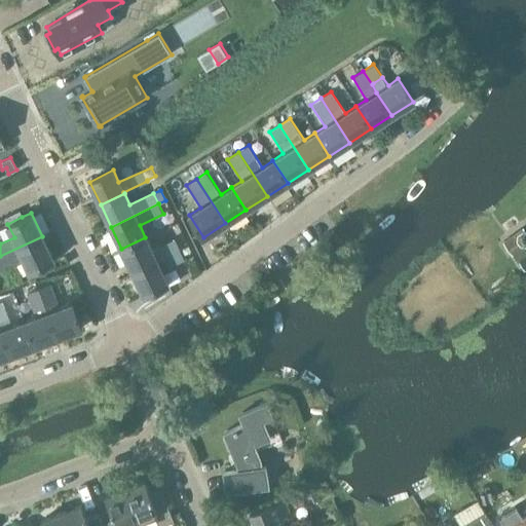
[(501,239),(510,251),(525,239),(525,231),(522,226),(501,239)]
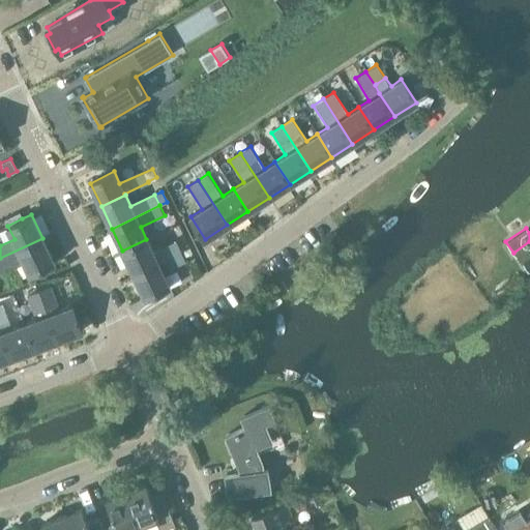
[(42,238),(0,258),(0,269),(2,273),(25,262),(30,272),(54,261),(42,238)]
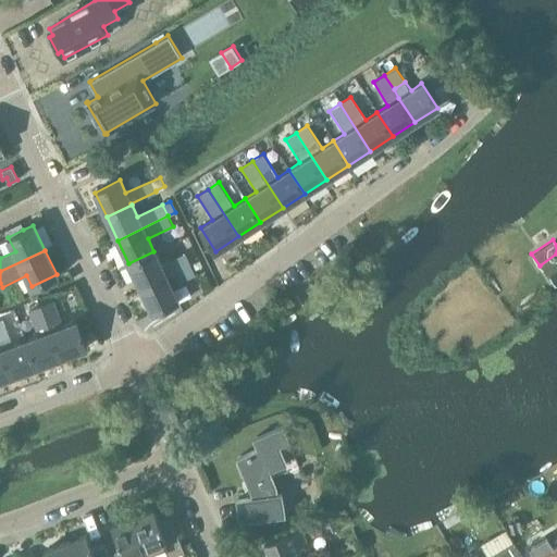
[(140,287),(192,262),(186,251),(160,263),(153,251),(128,263),(140,287)]
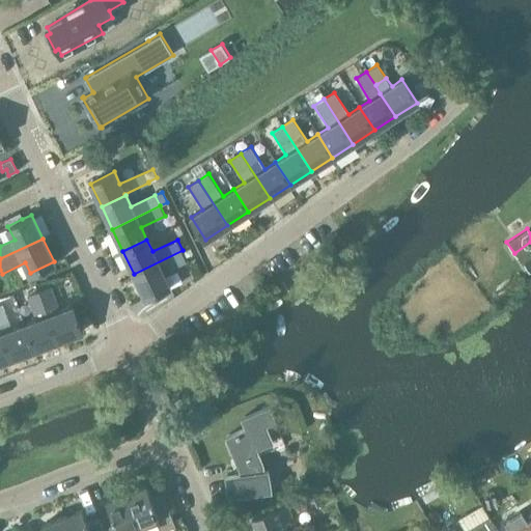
[(162,271),(186,259),(186,258),(184,253),(183,250),(134,274),(145,297),(169,285),(162,271)]
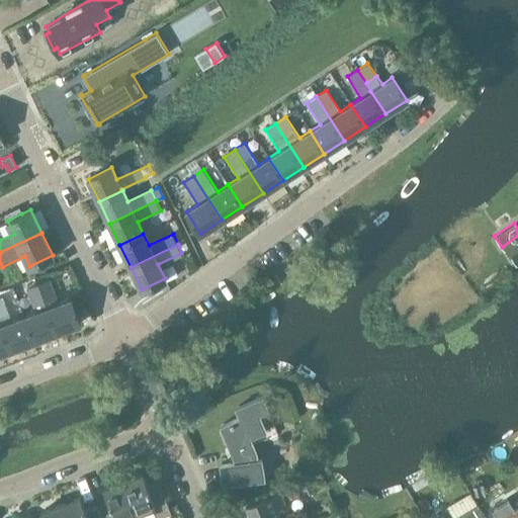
[(186,244),(179,247),(181,252),(188,249),(186,244)]
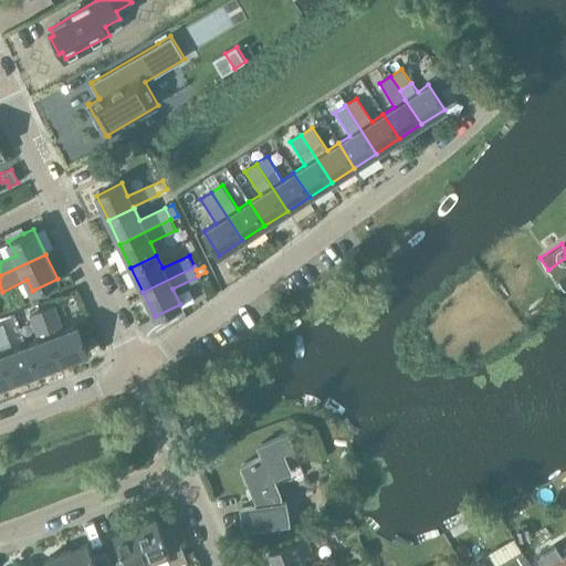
[(41,310),(61,363),(86,353),(76,326),(63,331),(54,305),(41,310)]
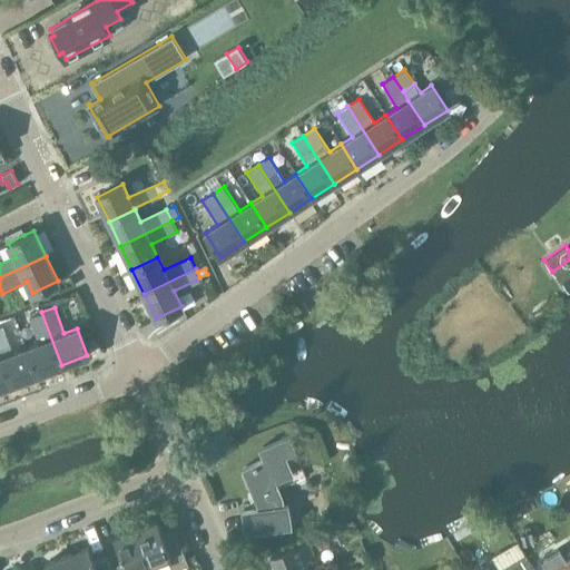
[(61,365),(41,312),(30,316),(40,342),(26,347),(37,374),(61,365)]
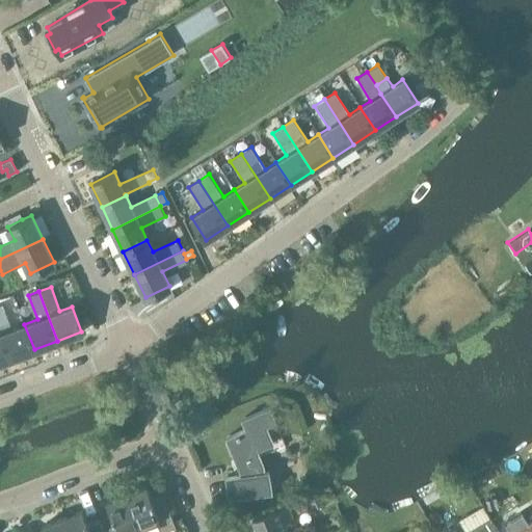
[(0,304),(0,330),(10,358),(34,349),(24,324),(14,328),(3,303),(0,304)]
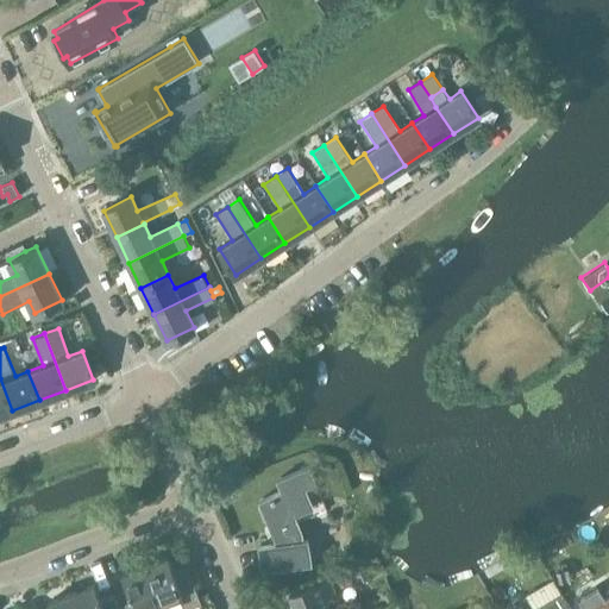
[(0,414),(12,410),(0,378),(0,414)]
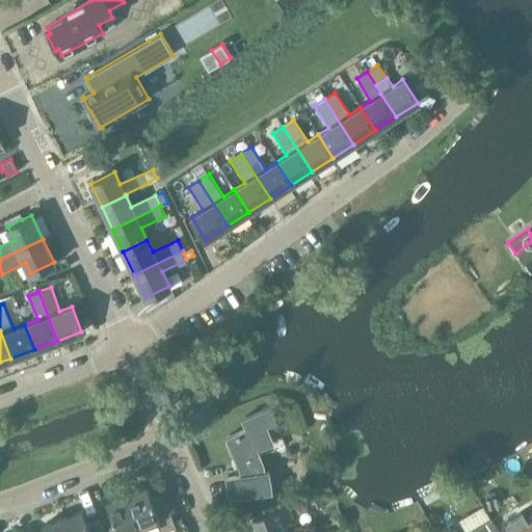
[(273,444),(265,427),(274,423),(269,409),(242,421),(246,430),(227,439),(239,467),(240,466),(242,476),(227,478),(230,497),(271,490),(268,472),(263,473),(262,463),(256,452),(273,444)]
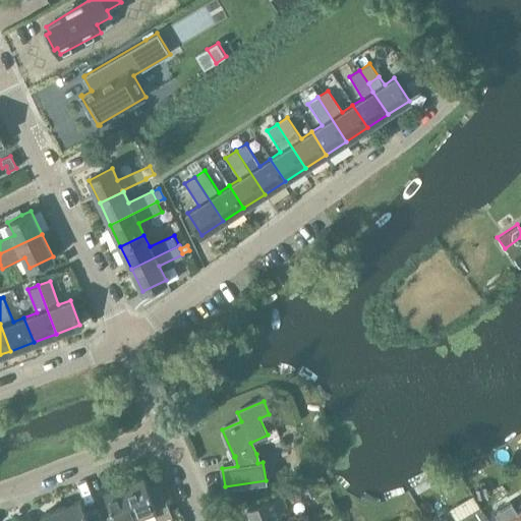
[(142,477),(123,484),(135,518),(156,511),(159,520),(172,516),(164,495),(159,480),(146,485),(142,477)]
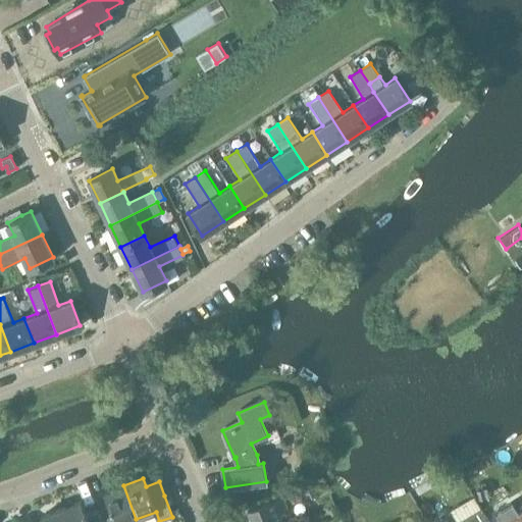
[(165,479),(159,481),(164,496),(170,493),(165,479)]
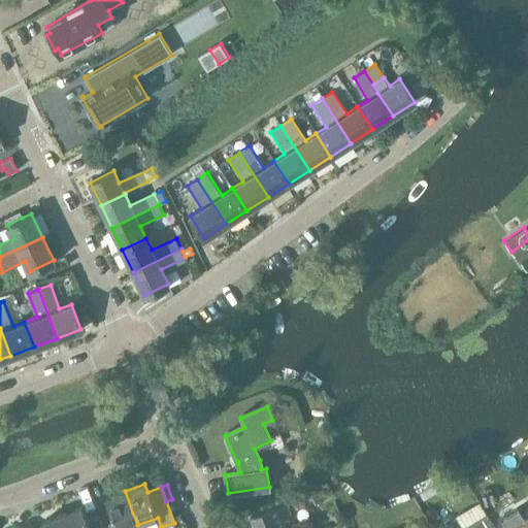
[(308,488),(291,494),(294,502),(311,495),(308,488)]
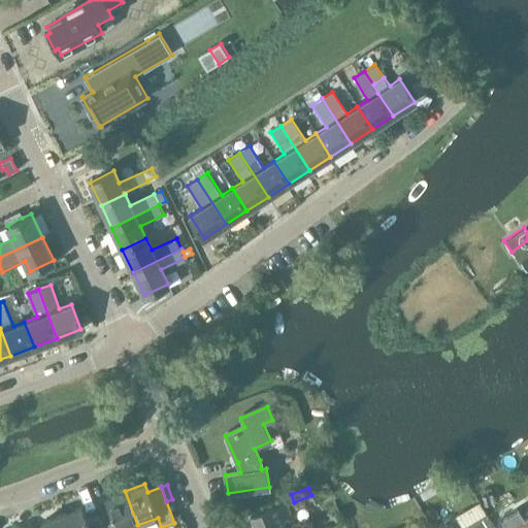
[(113,522),(102,526),(102,527),(130,527),(137,525),(125,491),(124,491),(105,498),(113,522)]
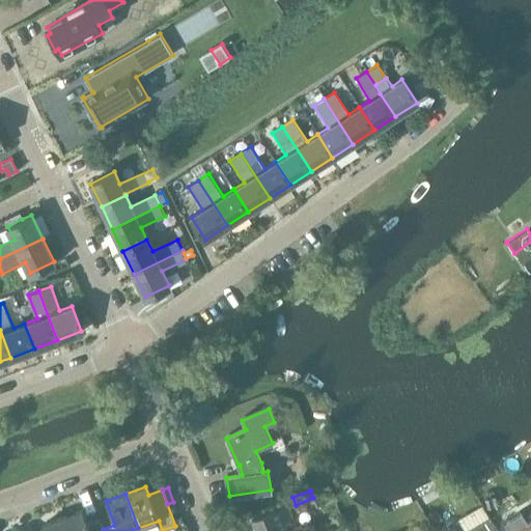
[(256,530),(278,530),(276,526),(294,519),(287,504),(252,519),(256,530)]
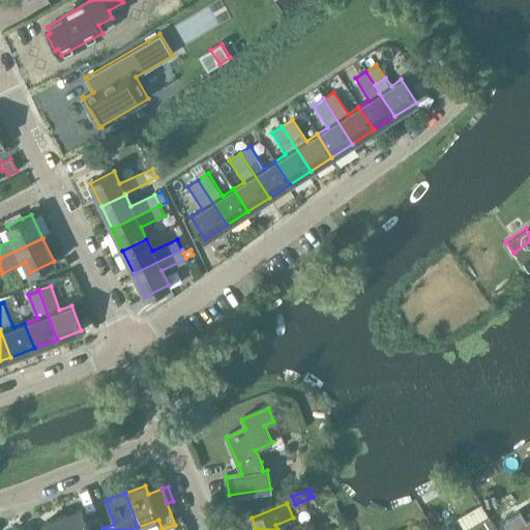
[(82,509),(61,517),(66,529),(102,529),(102,528),(99,519),(87,524),(82,509)]
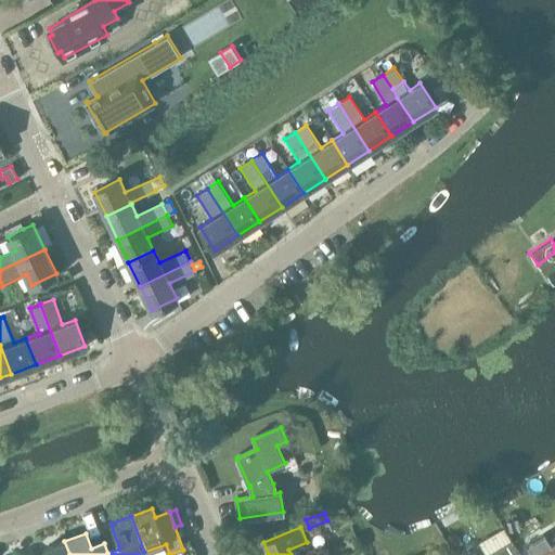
[(544,537),(529,546),(533,554),(554,554),(554,543),(550,547),(544,537)]
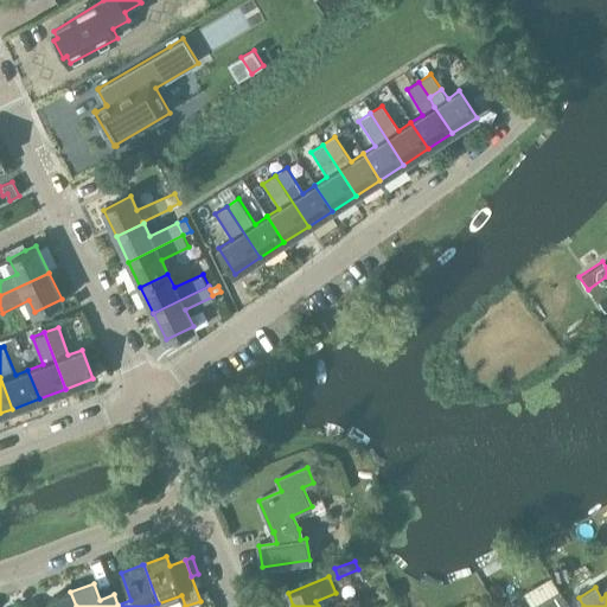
[(76,606),(70,592),(48,601),(49,606),(76,606)]
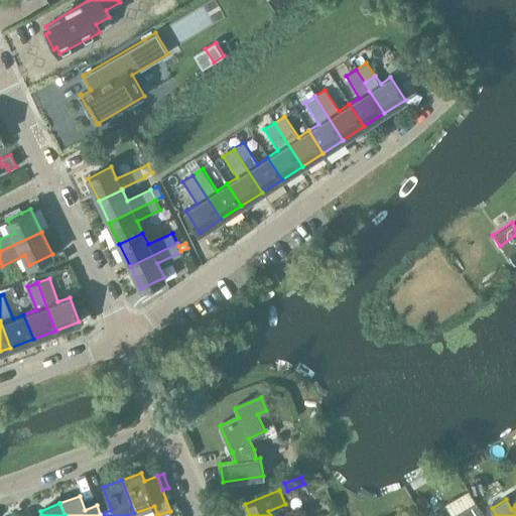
[(477,515),(472,506),(455,515),(477,515)]
